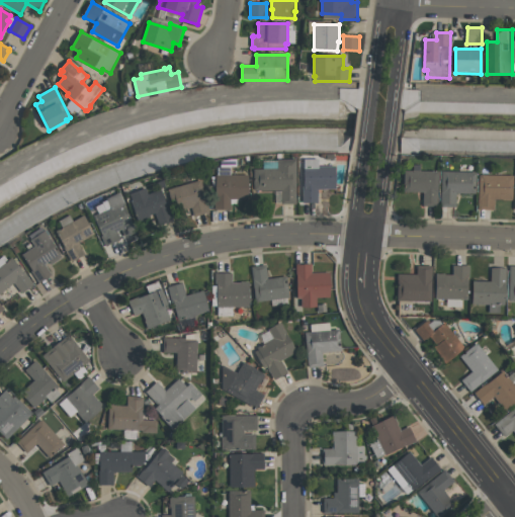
[(296,160),(296,203),(281,204),(281,191),(254,191),(254,170),(277,169),(277,160),(296,160)]
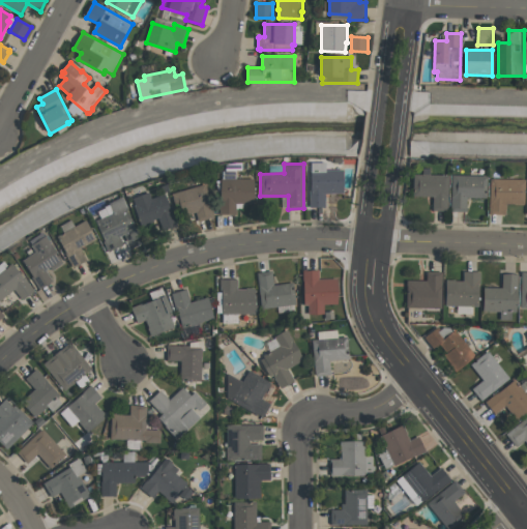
[(311,207),(311,171),(313,171),(312,164),(325,164),(325,171),(344,170),(344,194),(326,194),(326,207),(311,207)]
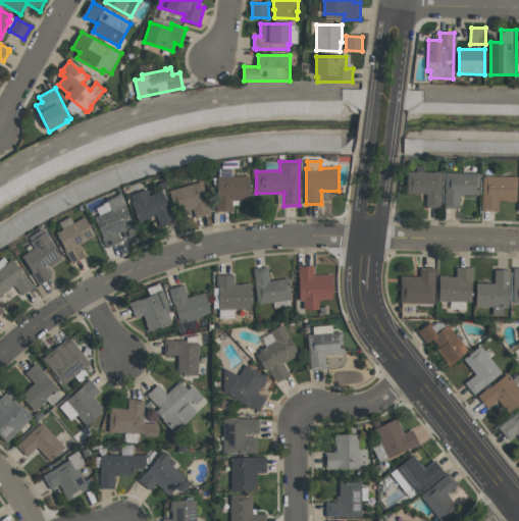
[(443,173),(442,209),(426,208),(427,194),(407,194),(408,172),(443,173)]
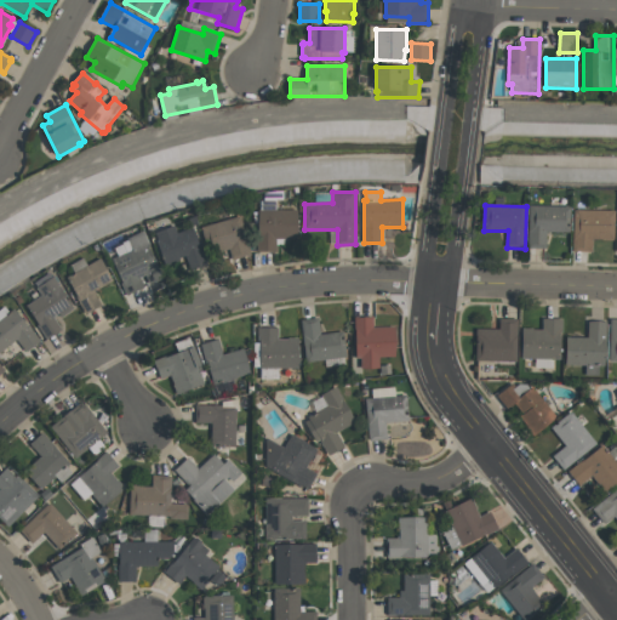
[(529,249),(530,206),(570,208),(570,233),(547,232),(547,249),(529,249)]
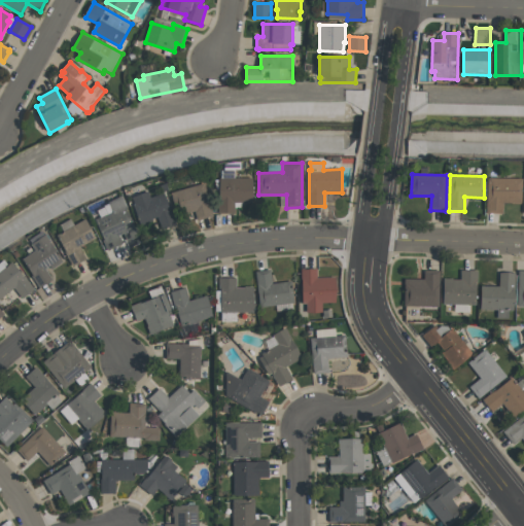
[(219,213),(218,178),(253,178),(253,204),(244,204),(244,203),(235,203),(235,213),(219,213)]
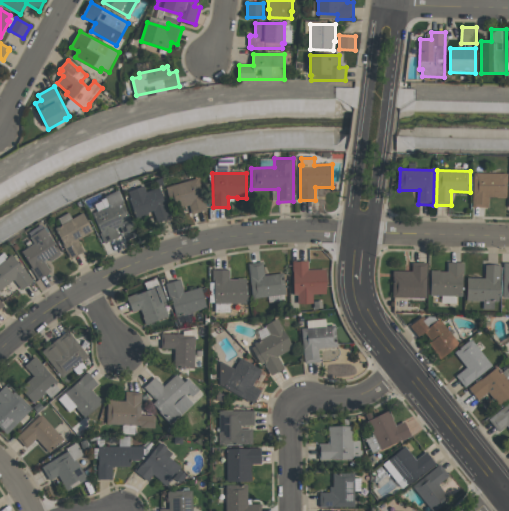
[(507,174),(506,199),(496,198),(496,197),(488,197),(488,207),(473,207),(474,173),(507,174)]
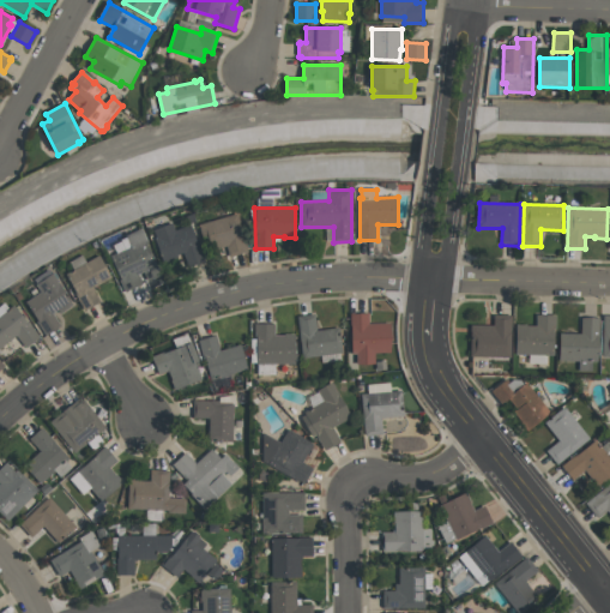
[(229,257),(225,246),(206,252),(199,224),(237,214),(248,252),(229,257)]
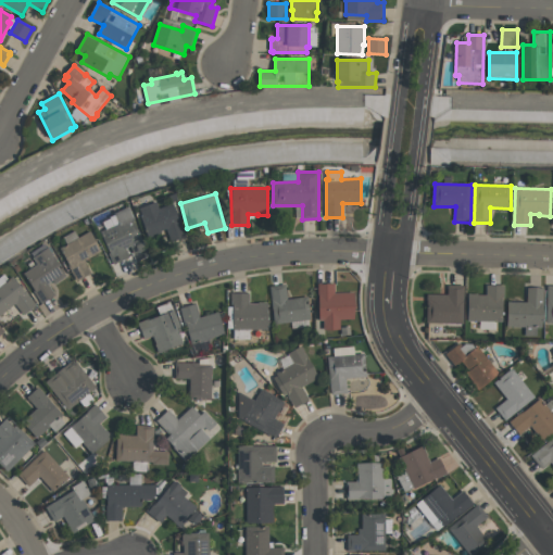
[(149,238),(140,216),(142,215),(139,209),(156,201),(160,209),(173,203),(186,236),(172,241),(166,229),(161,231),(161,234),(149,238)]
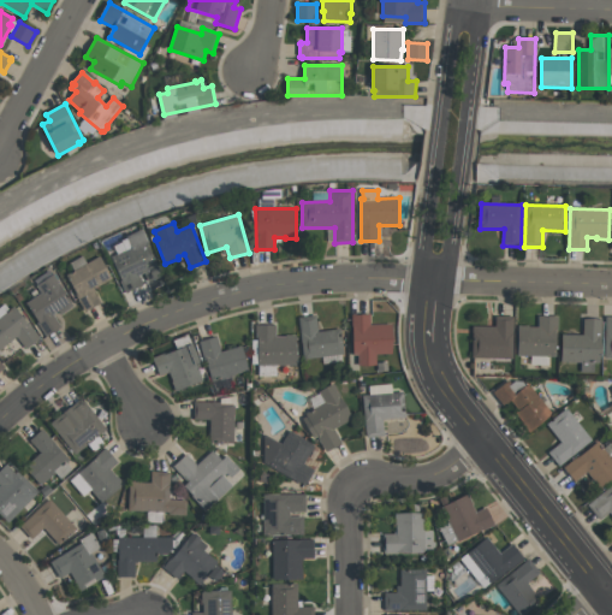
[(111,258),(130,248),(125,237),(142,229),(149,243),(148,244),(162,276),(149,282),(146,272),(138,276),(143,285),(126,293),(111,258)]
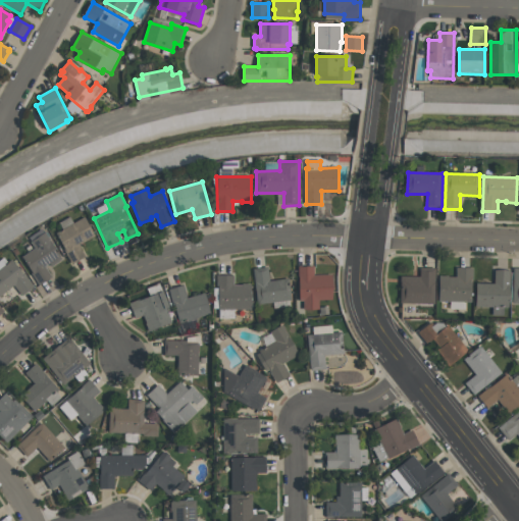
[(72,264),(56,232),(85,217),(95,237),(80,245),(86,257),(72,264)]
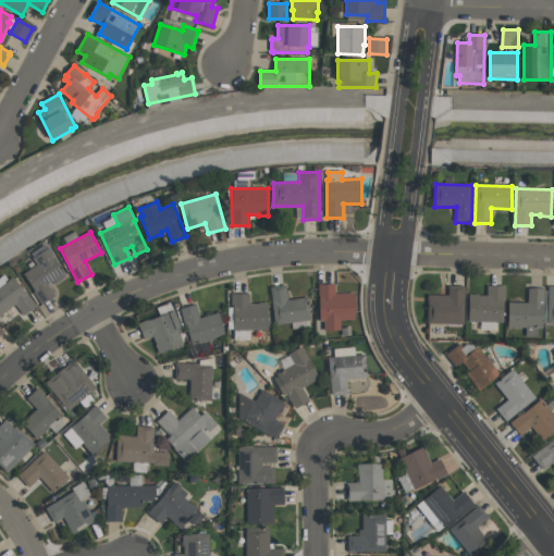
[(49,284),(57,296),(44,304),(24,274),(37,266),(33,258),(49,248),(68,276),(56,285),(53,282),(49,284)]
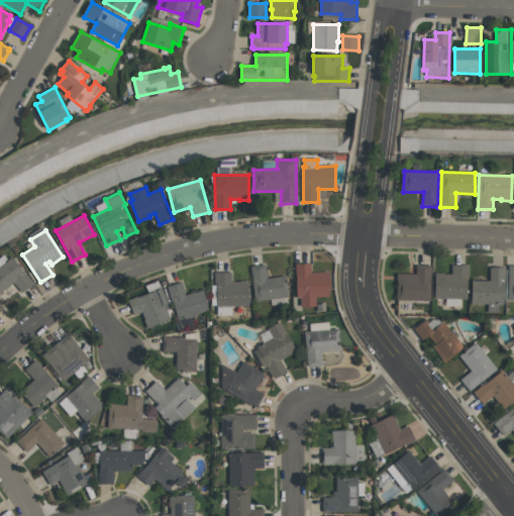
[(34,284),(23,293),(14,283),(0,294),(0,266),(12,256),(34,284)]
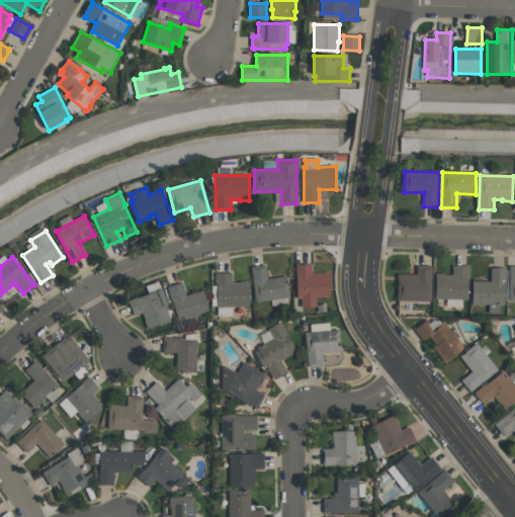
[(331,298),(318,298),(318,308),(303,308),(303,300),(298,300),(297,265),(312,264),(312,273),(331,273),(331,298)]
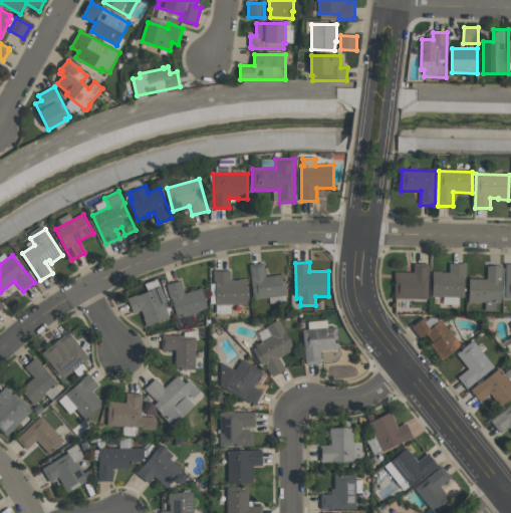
[(250,265),(265,263),(266,277),(285,274),(288,295),(254,299),(250,265)]
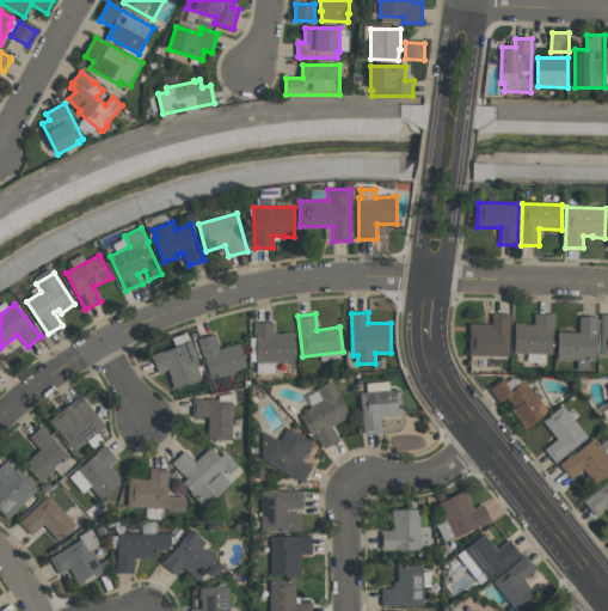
[(470,356),(471,324),(493,325),(493,315),(511,315),(510,356),(470,356)]
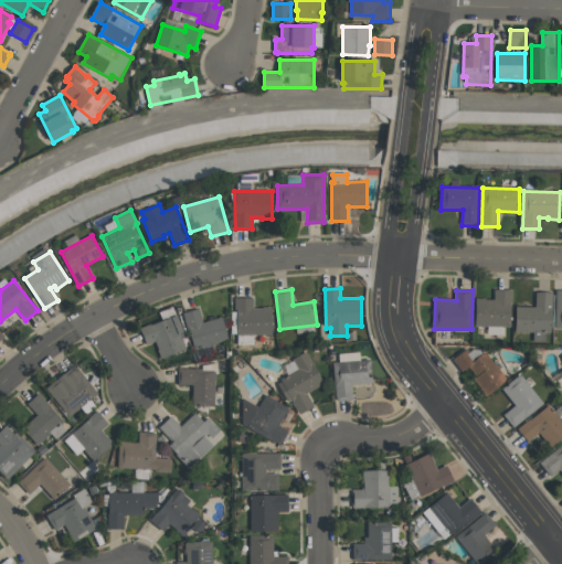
[(513,290),(513,302),(512,302),(511,327),(476,327),(476,299),(486,299),(486,300),(495,300),(496,290),(513,290)]
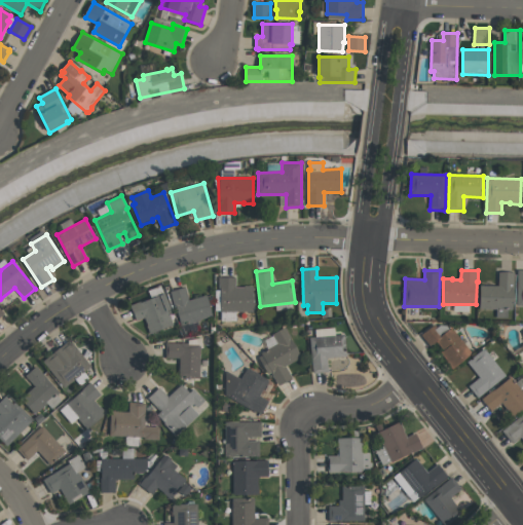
[(514,309),(509,309),(508,317),(498,317),(498,309),(480,309),(481,286),(499,286),(499,272),(516,272),(515,288),(514,288),(514,309)]
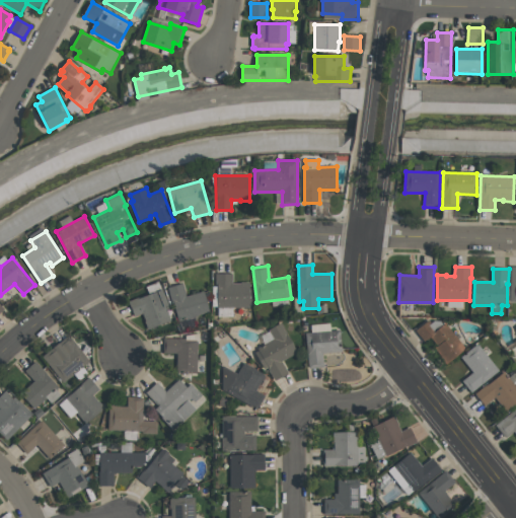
[(217,274),(233,274),(233,284),(241,284),(241,282),(250,282),(250,308),(219,308),(219,285),(217,285),(217,274)]
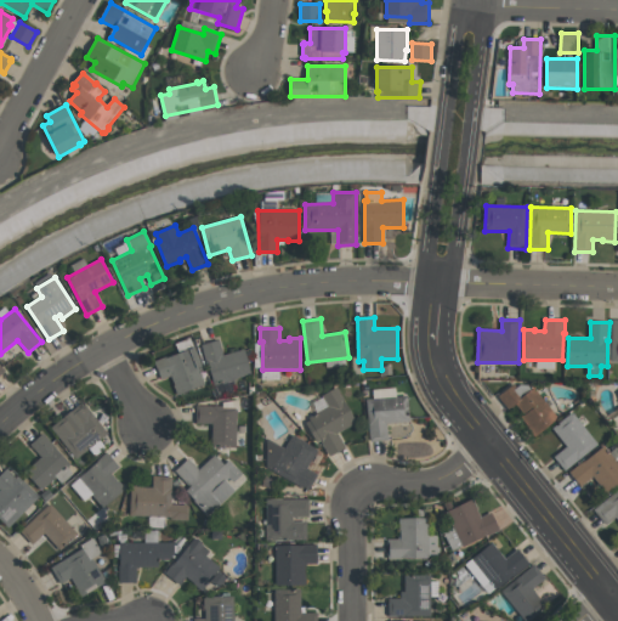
[(202,345),(220,339),(225,355),(245,349),(253,374),(234,380),(234,382),(224,385),(222,383),(215,385),(209,363),(208,363),(202,345)]
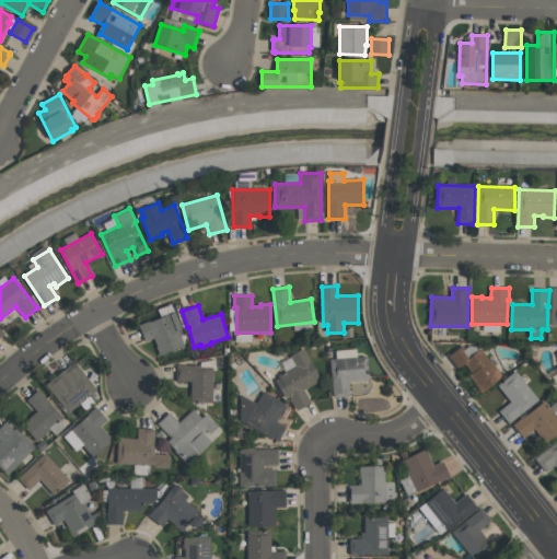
[(185,347),(161,356),(154,338),(146,341),(140,325),(176,312),(183,330),(180,332),(185,347)]
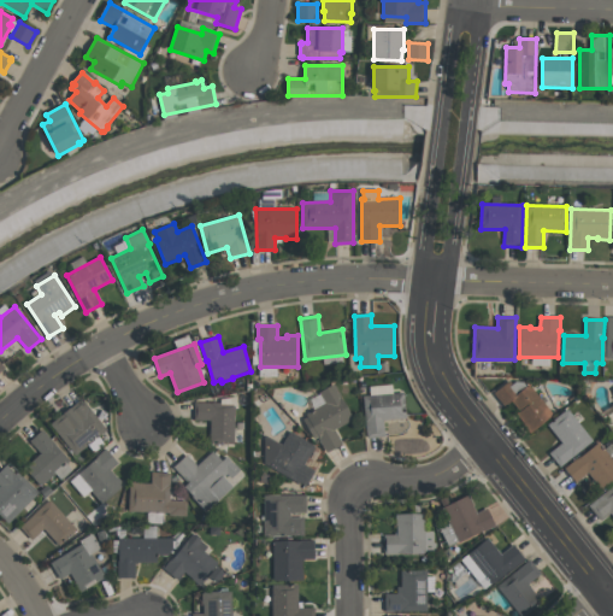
[(495,393),(511,381),(513,385),(517,382),(524,382),(528,387),(531,385),(554,415),(530,433),(517,414),(519,411),(512,402),(505,406),(495,393)]
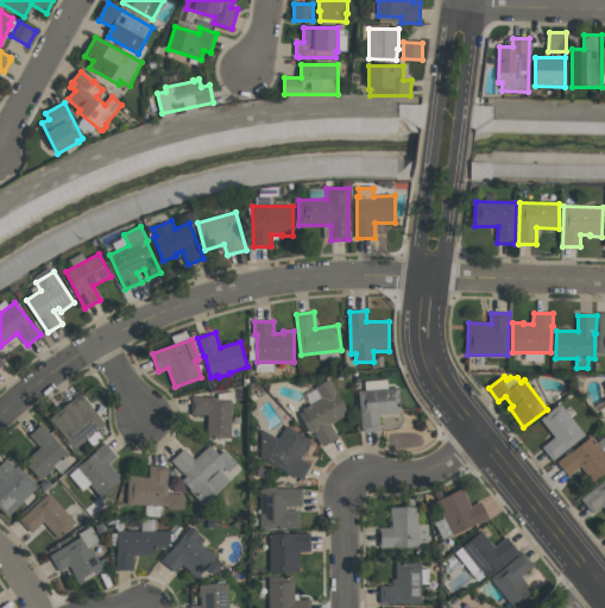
[(350,414),(332,425),(339,438),(323,447),(314,432),(312,434),(300,414),(303,412),(302,409),(321,397),(316,388),(331,380),(338,390),(336,392),(350,414)]
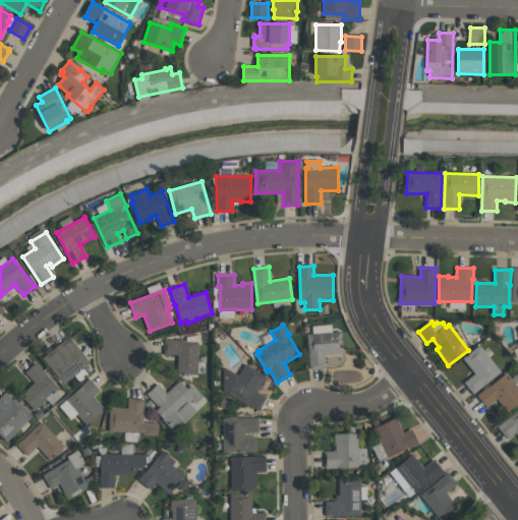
[(307,335),(342,332),(344,353),(325,355),(326,368),(310,370),(307,335)]
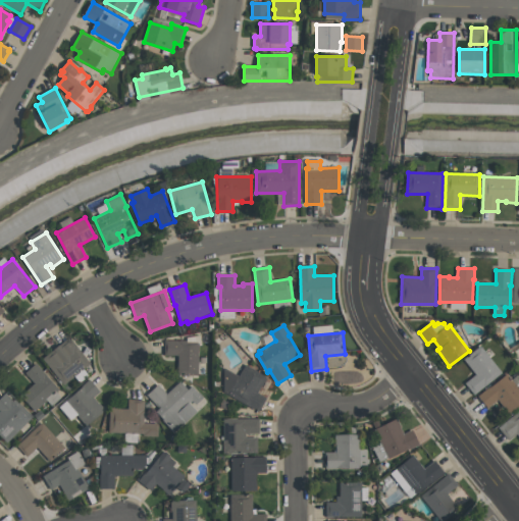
[(64,385),(44,359),(54,351),(54,350),(60,346),(70,337),(92,364),(64,385)]
